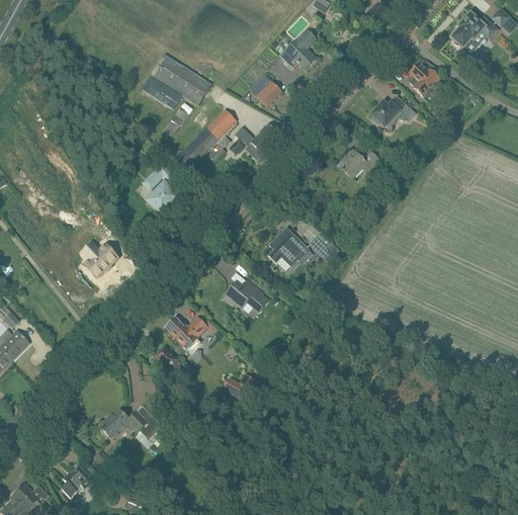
[(324,11),(330,1),(328,0),(315,0),(313,4),(324,11)]
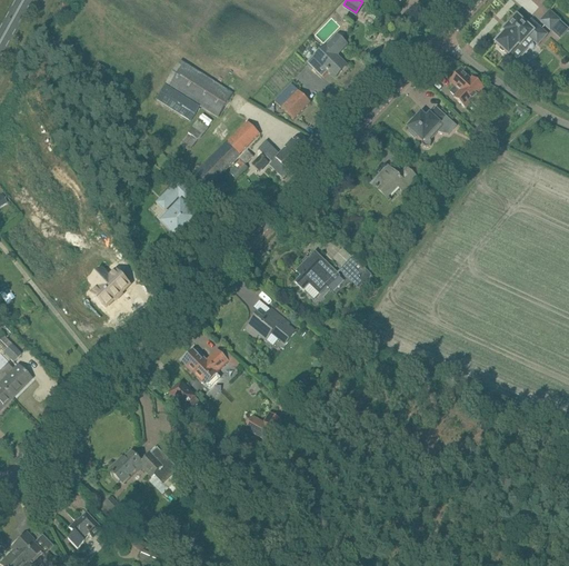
[(550,9),(540,19),(550,28),(559,18),(550,9)]
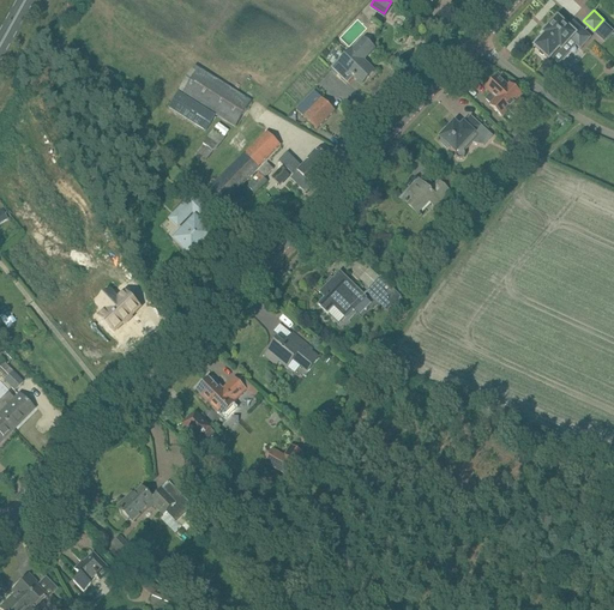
[(546,32),(535,43),(540,48),(540,50),(542,53),(545,52),(549,56),(558,47),(560,48),(570,37),(579,46),(590,34),(573,19),(569,24),(558,14),(555,17),(554,17),(551,19),(552,22),(543,30),(546,32)]
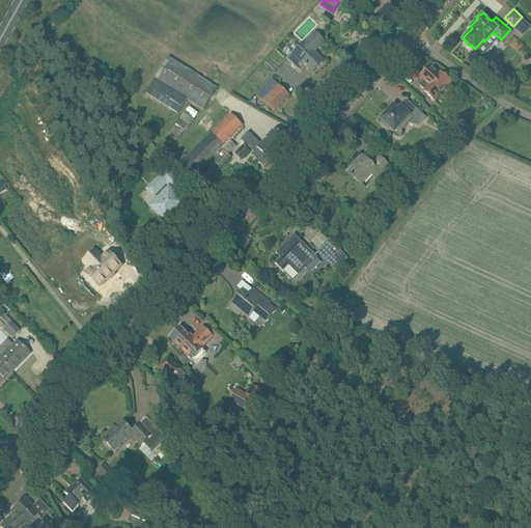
[(304,40),(294,51),(288,56),(301,68),(305,63),(307,64),(312,70),(324,59),(313,50),(324,39),(315,31),(305,42),(304,40)]
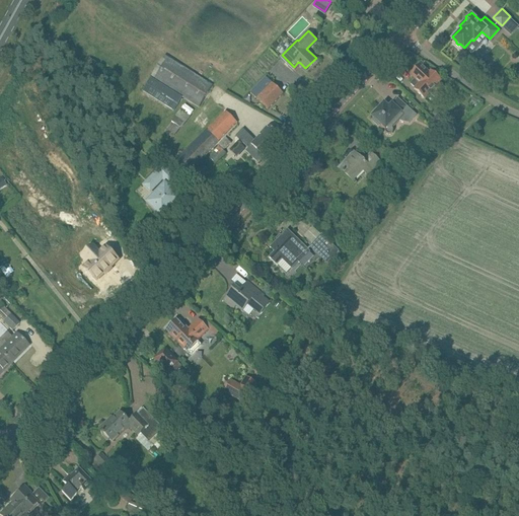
[(165,53),(151,75),(143,89),(174,108),(182,95),(199,105),(213,83),(165,53)]
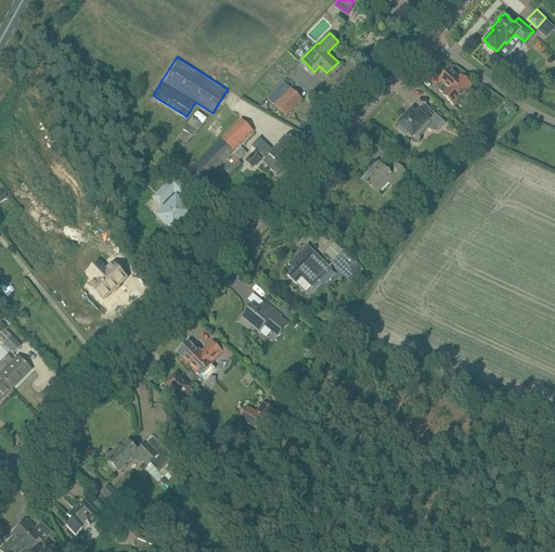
[(106,67),(95,60),(88,71),(99,78),(106,67)]
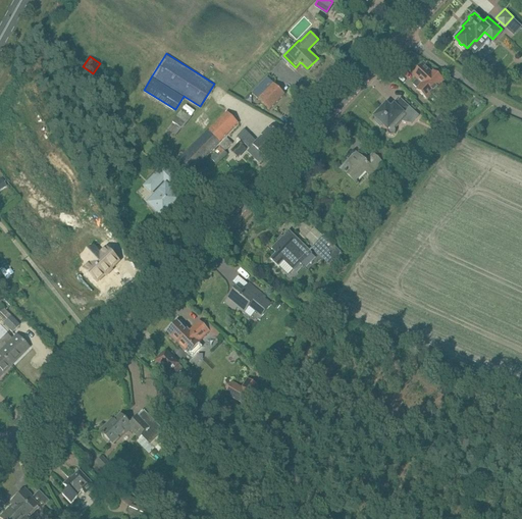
[(433,68),(431,71),(422,62),(413,72),(417,76),(413,82),(417,86),(416,87),(426,97),(432,91),(438,97),(448,87),(441,81),(444,79),(433,68)]
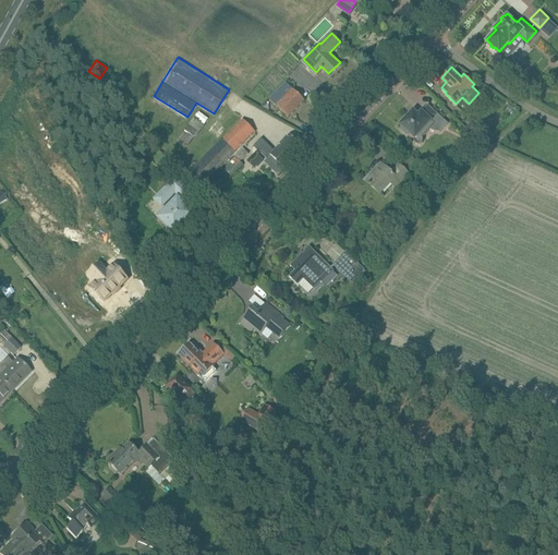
[(304,98),(296,91),(286,80),(269,97),(288,116),(304,98)]
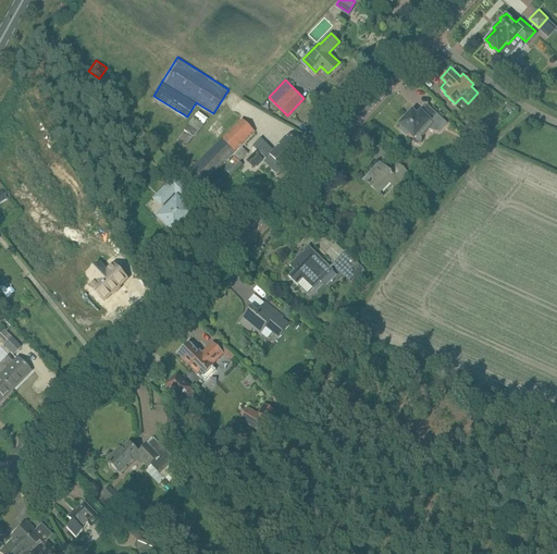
[(408,131),(413,135),(413,136),(413,137),(413,138),(413,139),(415,140),(416,142),(417,142),(418,142),(419,142),(420,142),(420,140),(421,140),(422,139),(422,138),(422,137),(422,136),(420,130),(423,125),(438,128),(446,121),(426,103),(418,113),(412,108),(406,115),(404,114),(399,120),(400,121),(399,122),(401,124),(399,126),(406,133),(408,131)]
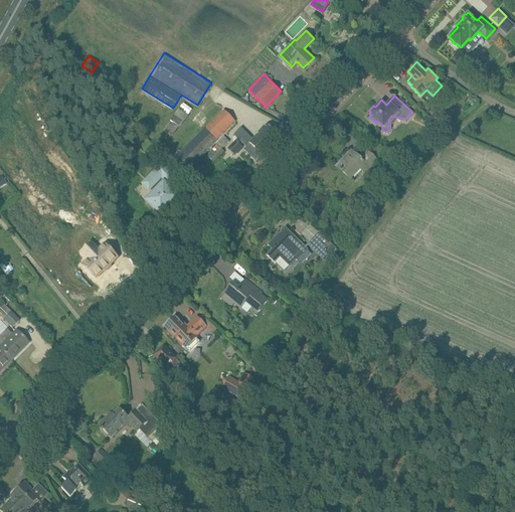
[(184,102),(180,106),(188,113),(192,108),(184,102)]
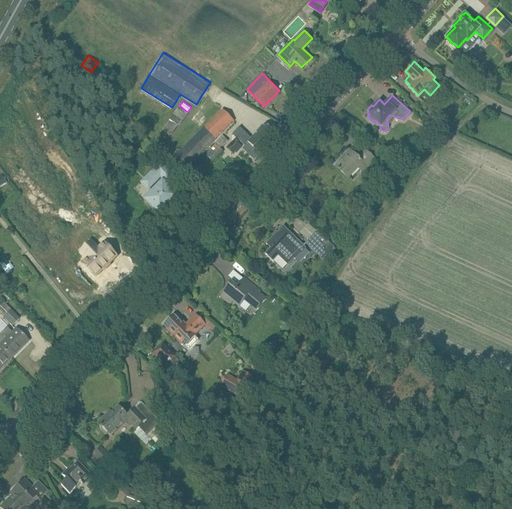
[(179,124),(188,114),(178,106),(169,117),(169,118),(162,128),(170,134),(178,124),(179,124)]
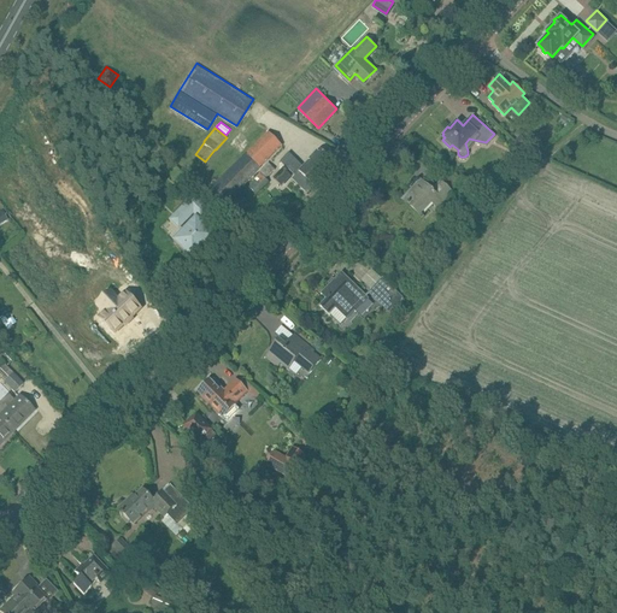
[(269,129),(207,189),(222,202),(282,143),(269,129)]
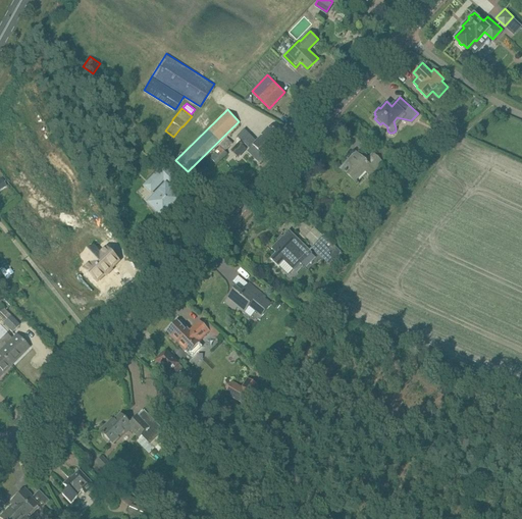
[(440,111),(435,117),(442,124),(448,118),(440,111)]
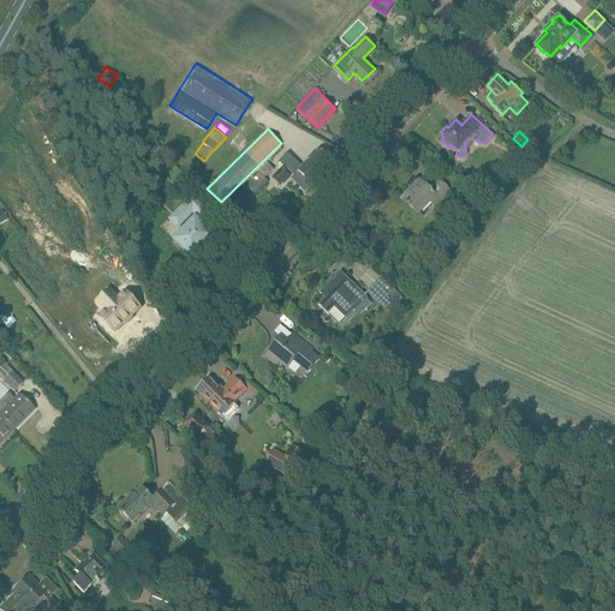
[(334,160),(326,151),(320,145),(302,163),(288,149),(280,157),(294,172),(291,175),(297,181),(305,190),(334,160)]
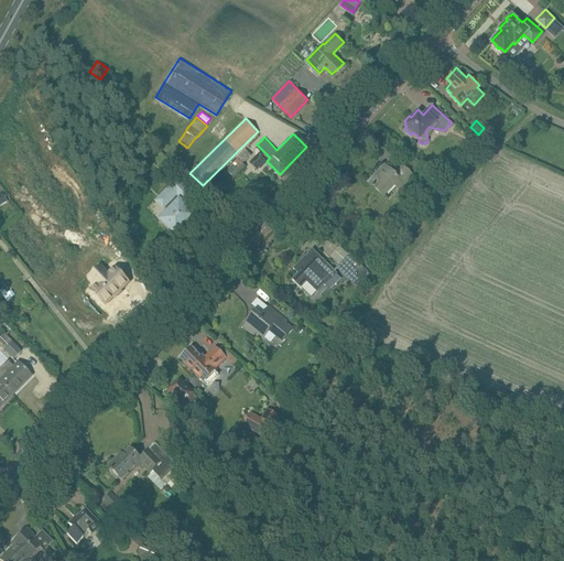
[(163,168),(171,160),(158,144),(149,153),(163,168)]
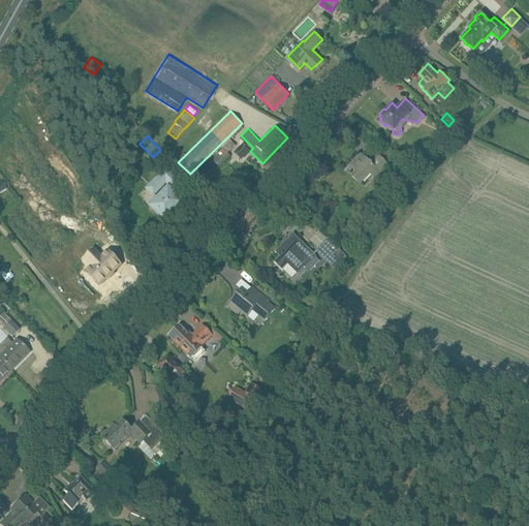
[(236,143),(230,137),(222,145),(223,147),(213,157),(219,163),(230,153),(227,150),(236,143)]
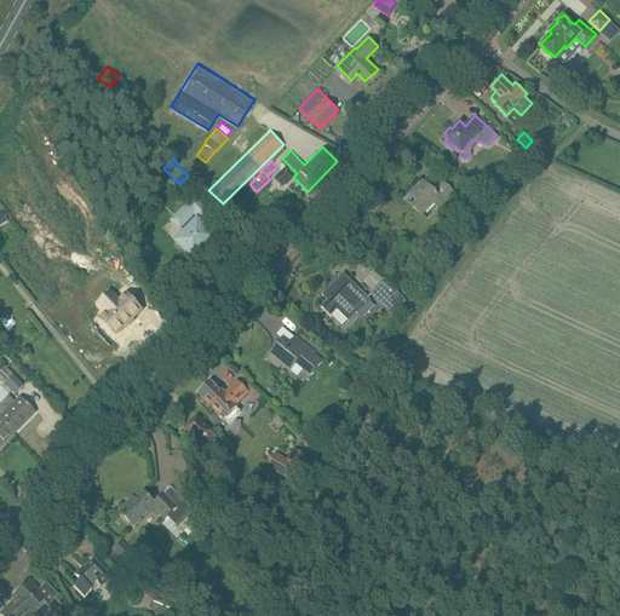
[(286,165),(277,173),(286,182),(293,174),(288,170),(290,168),(286,165)]
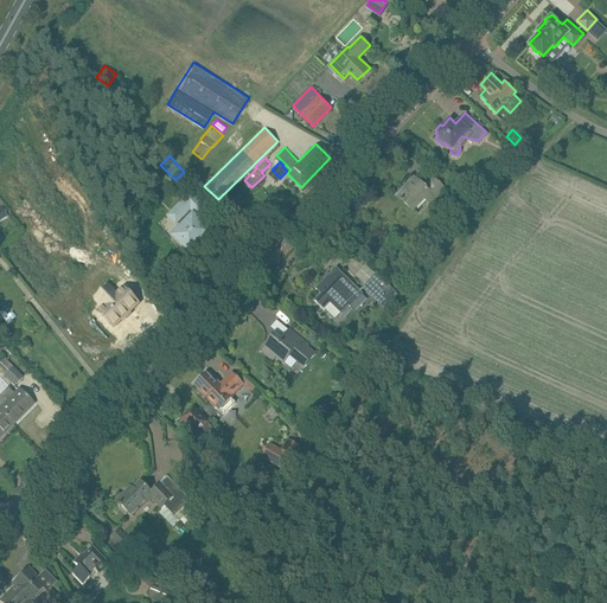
[(446,170),(441,174),(451,181),(454,178),(446,170)]
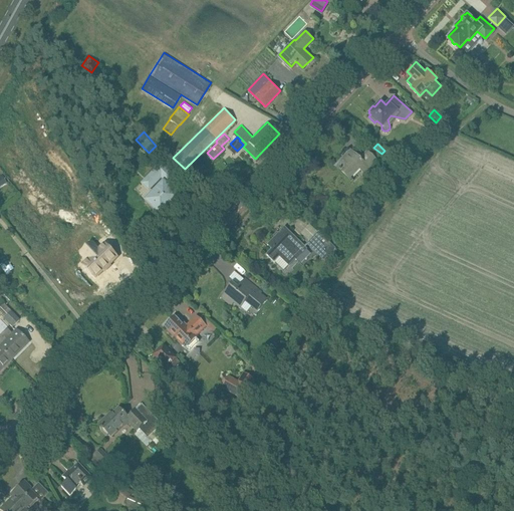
[(359,167),(364,172),(376,159),(367,150),(360,158),(350,149),(344,155),(346,157),(338,166),(349,177),(359,167)]
